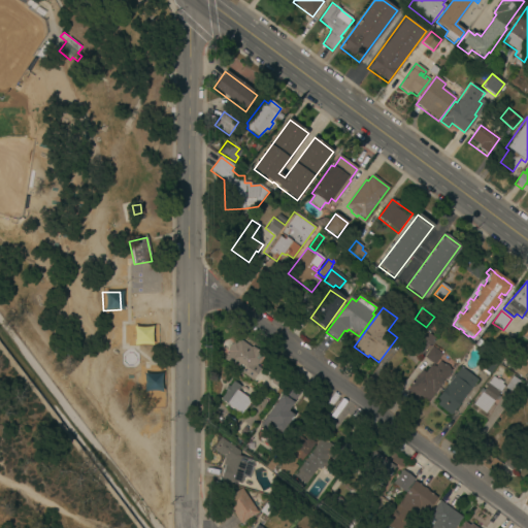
[(419,358),(413,353),(418,348),(407,339),(419,326),(434,338),(426,349),(419,358)]
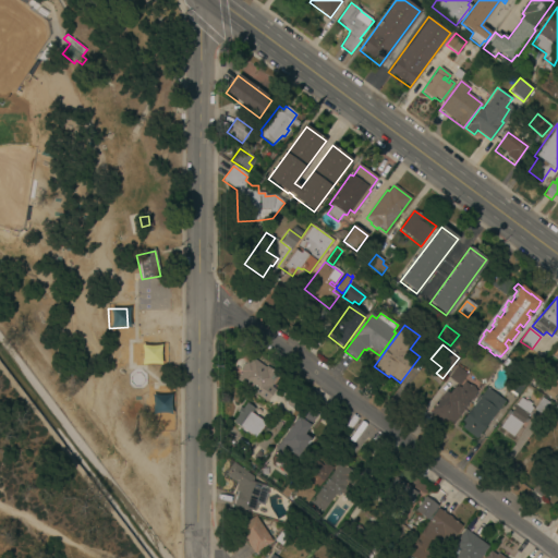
[(264,368),(266,366),(278,375),(269,387),(275,390),(266,402),(235,380),(241,374),(239,372),(241,370),(240,368),(243,364),(244,365),(246,362),(247,363),(252,359),(264,368)]
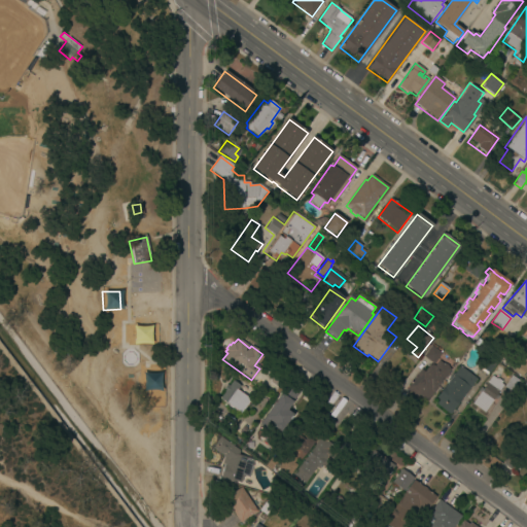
[(433,364),(424,357),(431,347),(442,353),(433,364)]
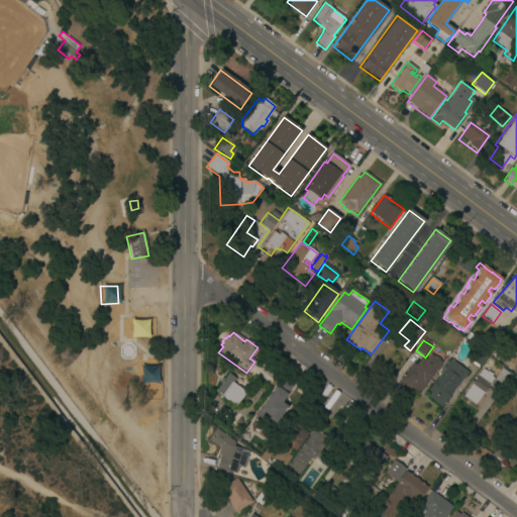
[(468,357),(476,347),(487,355),(479,366),(468,357)]
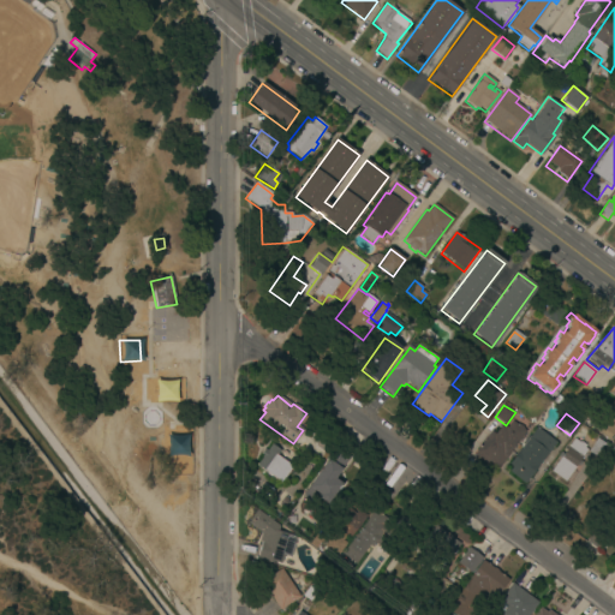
[(614,436),(614,439),(601,428),(610,413),(614,417),(614,436)]
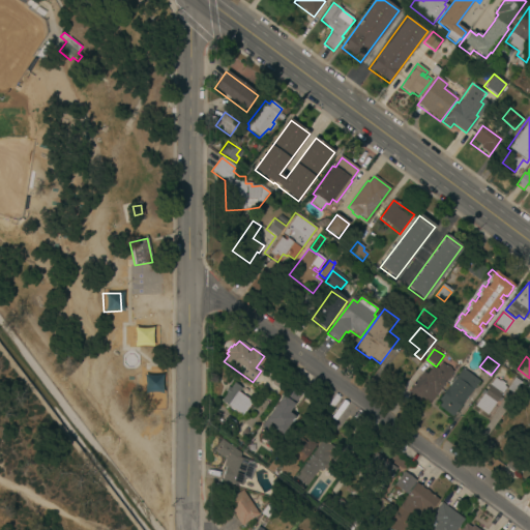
[(453,372),(430,404),(421,398),(419,401),(408,392),(423,372),(427,375),(433,366),(437,370),(442,363),(453,372)]
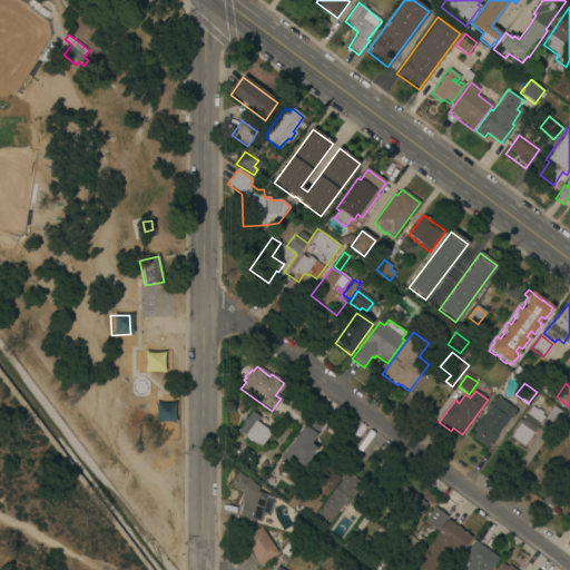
[(487,449),(471,436),(475,432),(472,431),(499,396),(517,411),(497,435),(487,449)]
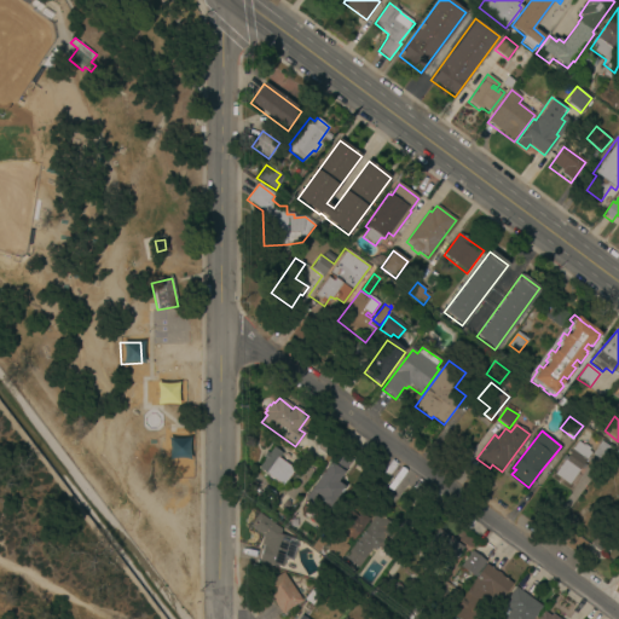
[(330,458),(317,449),(323,440),(336,450),(330,458)]
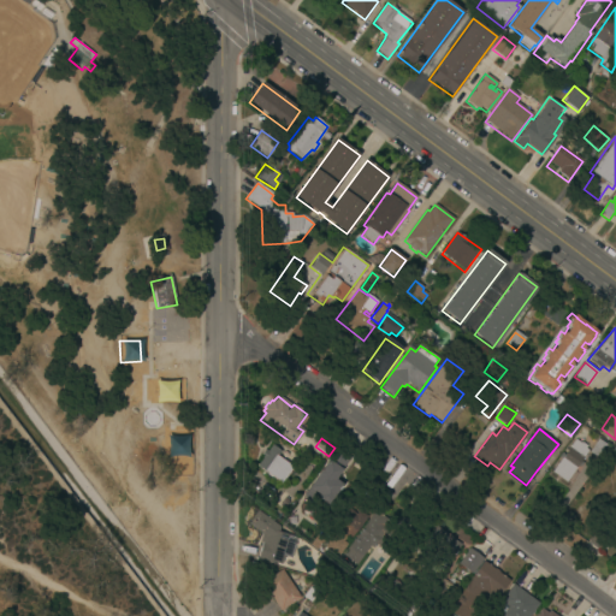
[(580,444),(581,442),(587,446),(586,449),(588,450),(580,462),(582,463),(580,467),(578,466),(566,483),(551,473),(561,460),(558,457),(561,454),(563,455),(574,439),(580,444)]
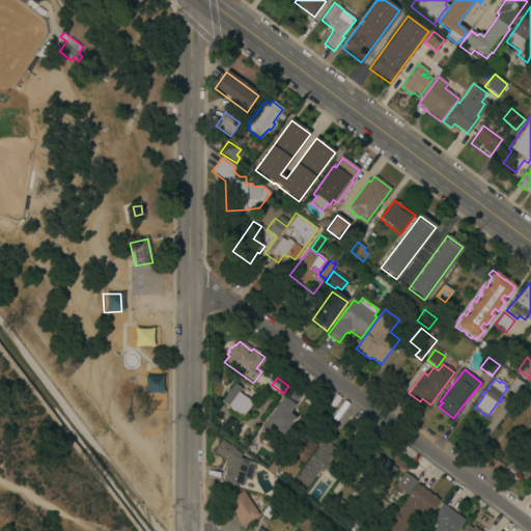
[(519,397),(509,390),(516,379),(526,386),(519,397)]
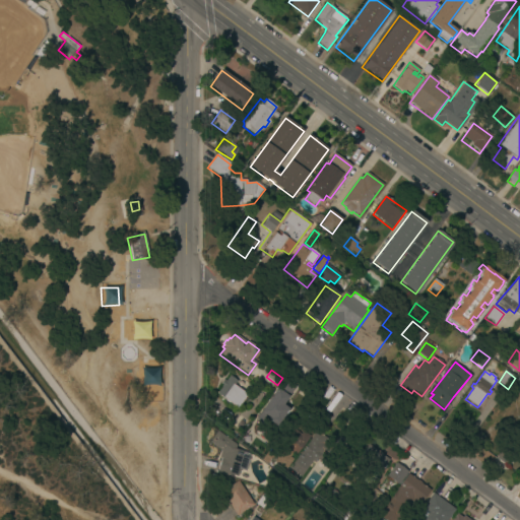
[(234,385),(247,395),(238,408),(217,394),(222,386),(220,384),(223,380),(225,381),(230,376),(237,381),(234,385)]
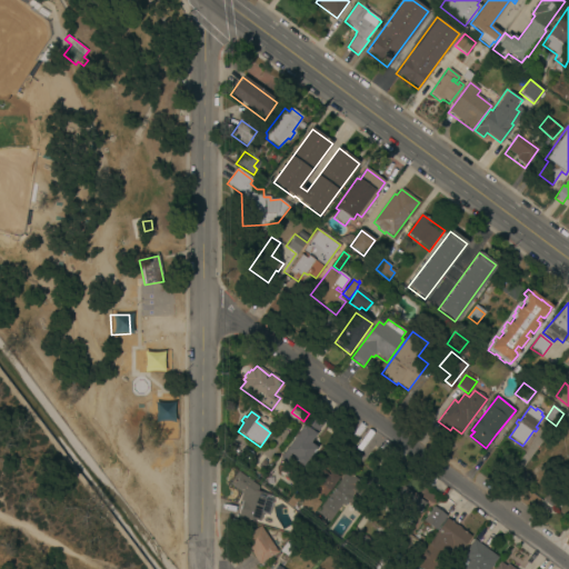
[(303,476),(280,459),(311,416),(323,425),(310,442),(317,447),(312,452),(317,457),(303,476)]
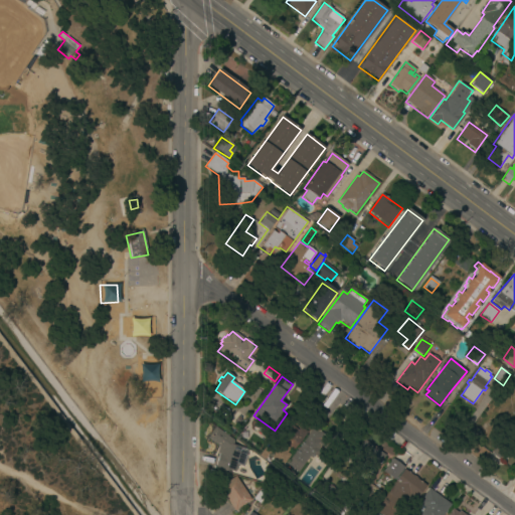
[(292,452),(277,440),(294,418),(308,431),(292,452)]
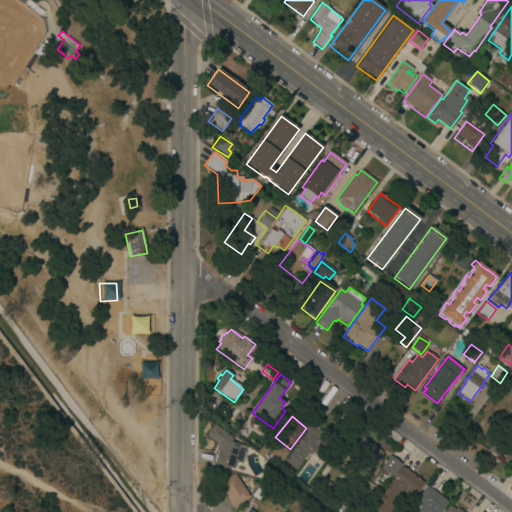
[(321,451),(315,447),(309,456),(307,454),(295,470),(284,462),(296,445),(297,446),(304,436),(303,435),(311,424),(321,432),(318,435),(327,442),(321,451)]
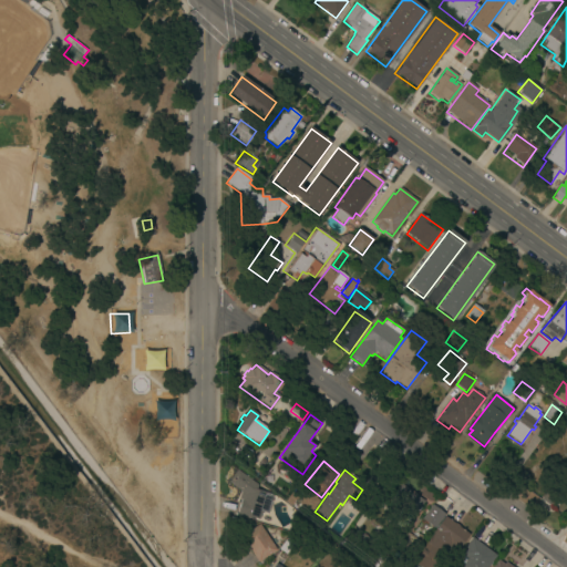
[(268,514),(263,513),(260,522),(237,515),(240,500),(239,500),(241,492),(228,483),(238,471),(260,486),(257,491),(272,494),(268,514)]
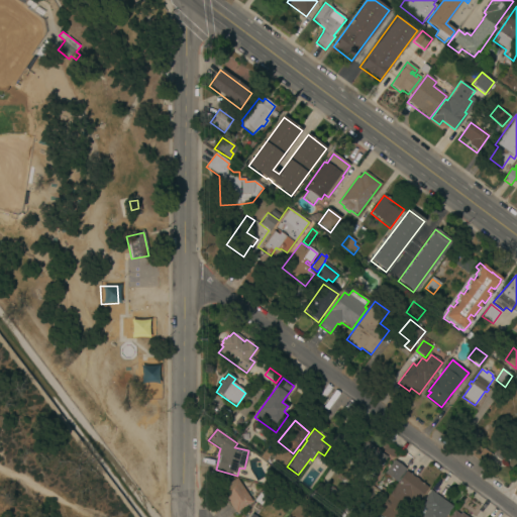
[(375,475),(360,464),(365,458),(358,454),(367,442),(387,457),(375,475)]
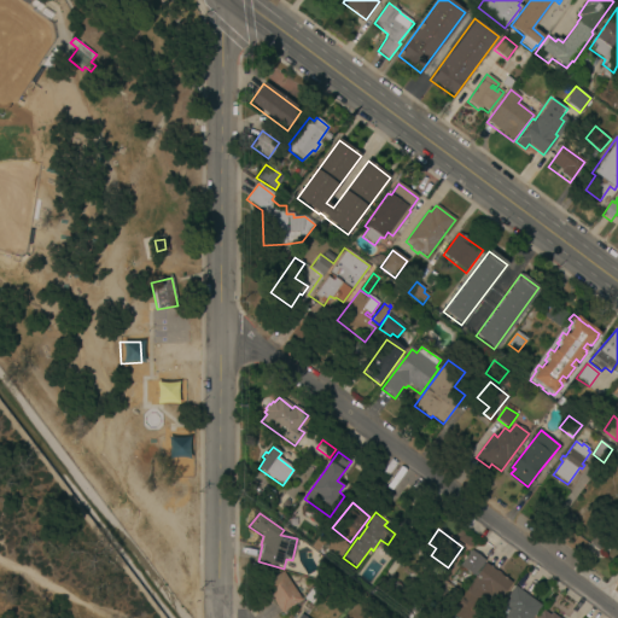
[(337,560),(325,551),(338,534),(343,537),(339,541),(348,547),(337,560)]
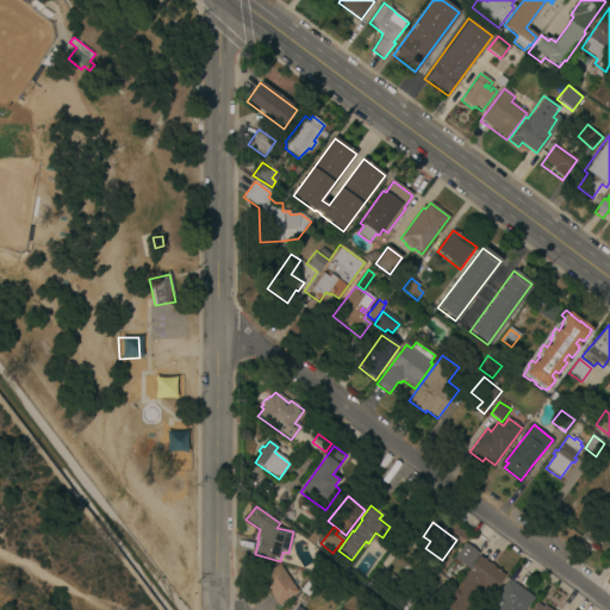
[(592,547),(584,541),(591,530),(599,536),(592,547)]
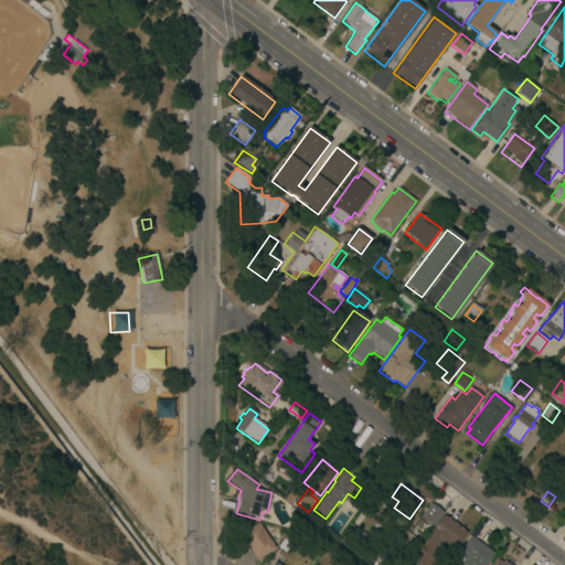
[(433,526),(420,518),(430,503),(444,512),(433,526)]
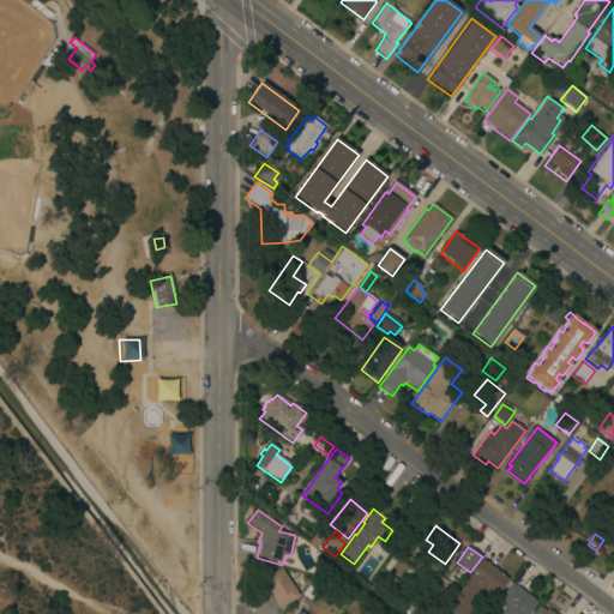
[(495,596),(488,590),(470,613),(453,613),(447,609),(483,560),(509,578),(495,596)]
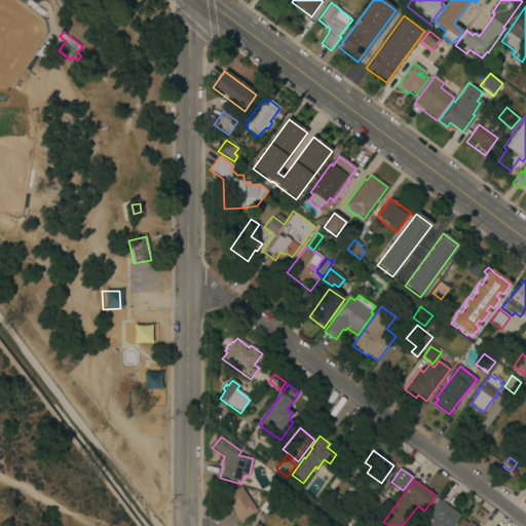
[(238,524),(231,513),(234,511),(225,497),(242,487),(258,512),(238,524)]
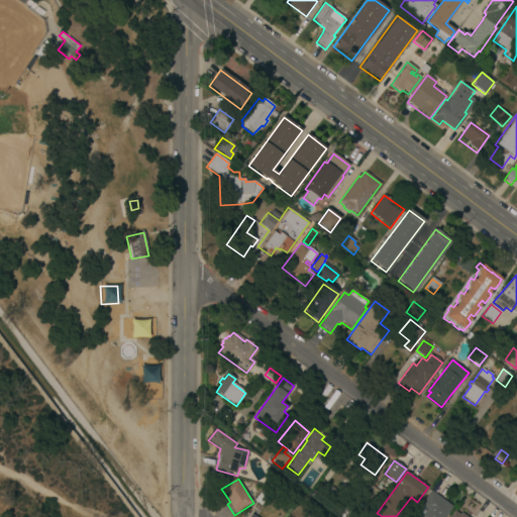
[(334,508),(318,496),(327,485),(343,496),(334,508)]
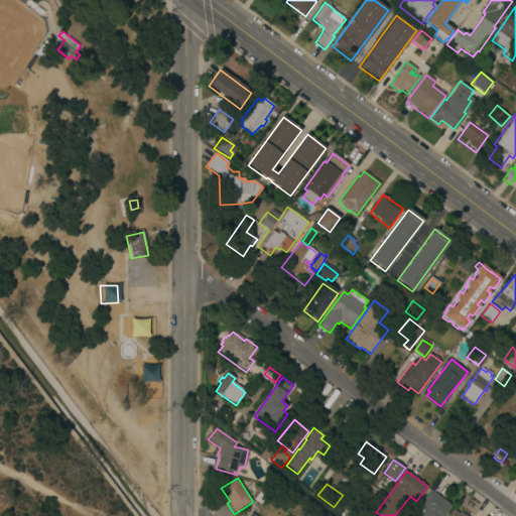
[(263,507),(253,500),(264,486),(273,494),(263,507)]
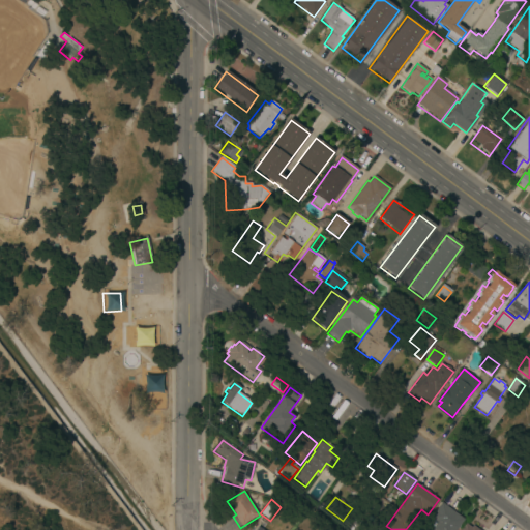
[(455,529),(430,529),(425,527),(442,504),(464,520),(455,529)]
